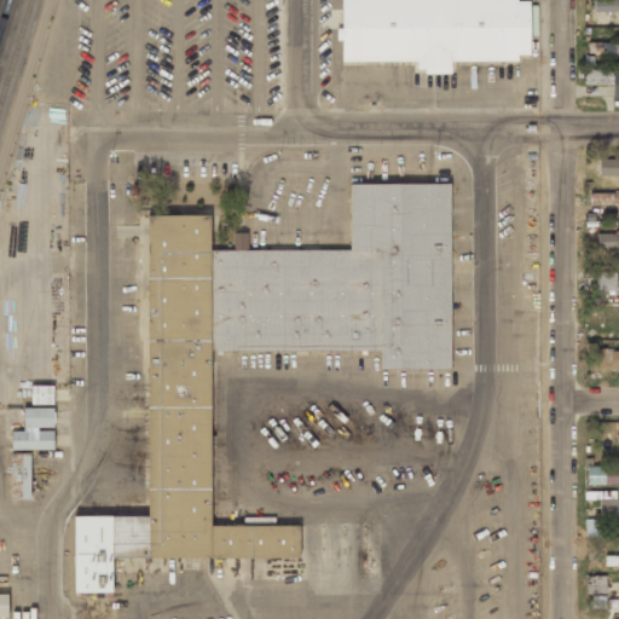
[(342,0),(342,28),(337,28),(337,40),(342,40),(342,61),(416,61),(416,69),(422,69),(422,74),(450,74),(450,63),(518,62),(518,56),(528,56),(528,1),(516,1),(516,0),(342,0)]
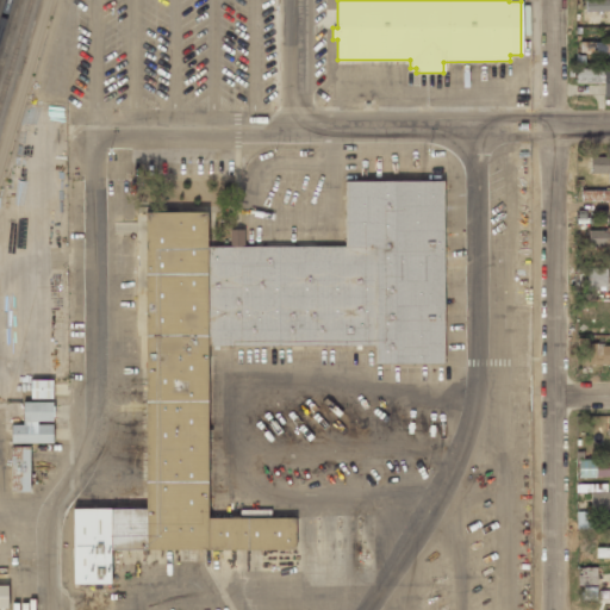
[(609,11),(609,0),(584,0),(585,12),(609,11)]
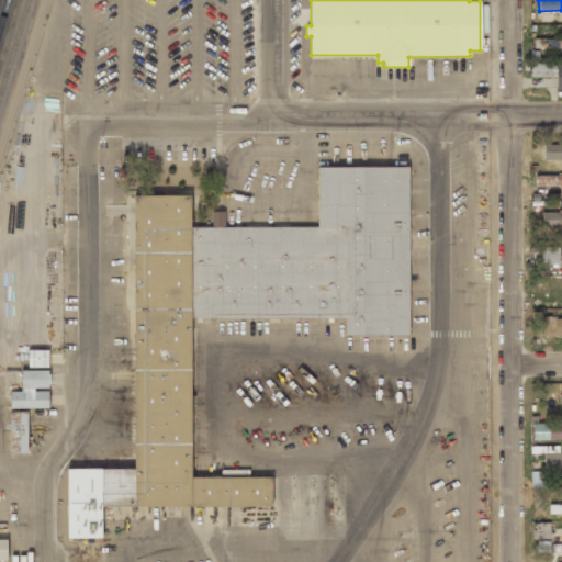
[(561,48),(561,38),(534,38),(534,48),(561,48)]
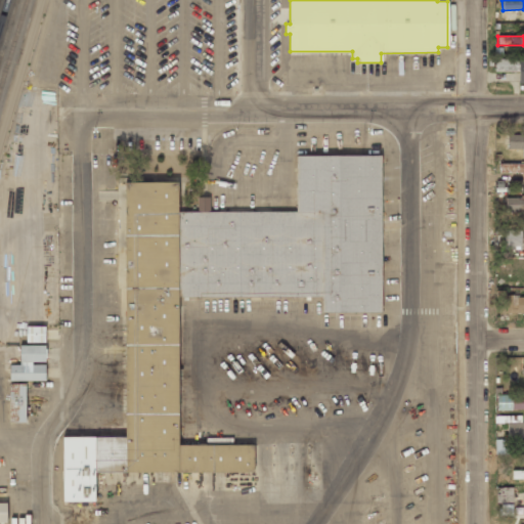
[(523,58),(495,58),(494,71),(518,72),(518,83),(523,83),(523,58)]
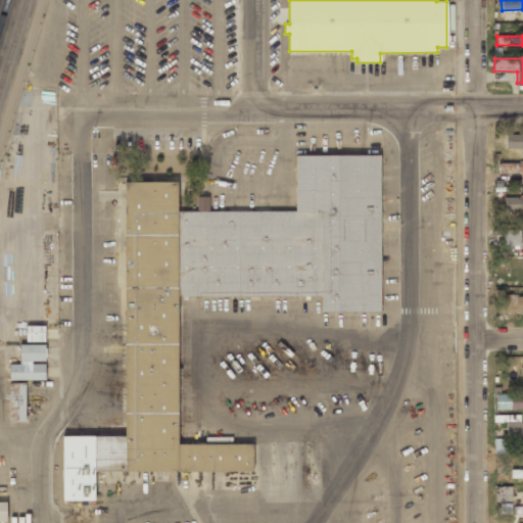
[(522,134),(507,134),(506,149),(522,149),(521,156),(522,156),(522,134)]
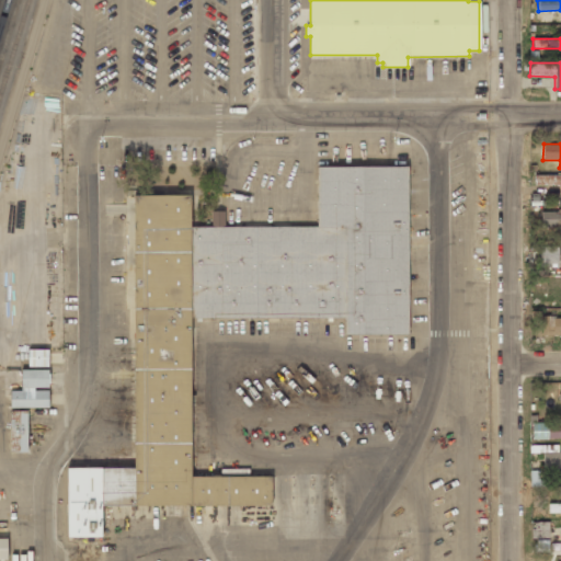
[(66,468),(67,538),(102,538),(102,505),(271,505),(271,477),(191,477),(191,318),(344,318),(344,333),(407,333),(407,167),(317,167),(317,227),(224,227),(224,212),(210,212),(210,227),(191,227),(191,195),(133,195),(134,468),(66,468)]
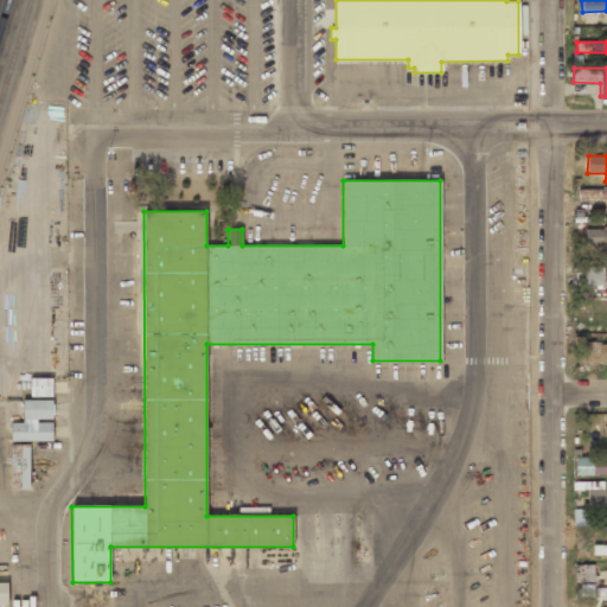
[(606,189),(577,189),(577,200),(606,199),(606,189)]
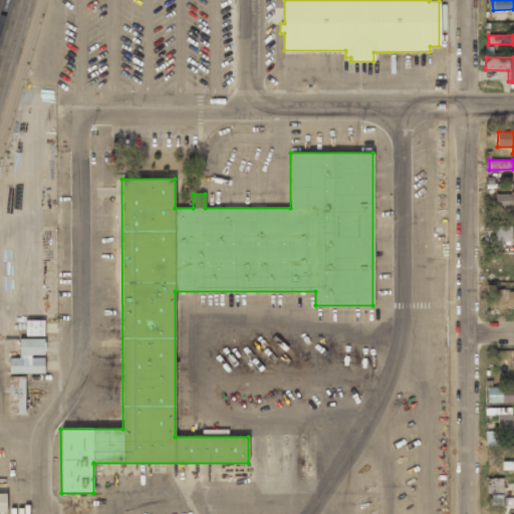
[(513,193),(496,193),(496,209),(513,209),(513,193)]
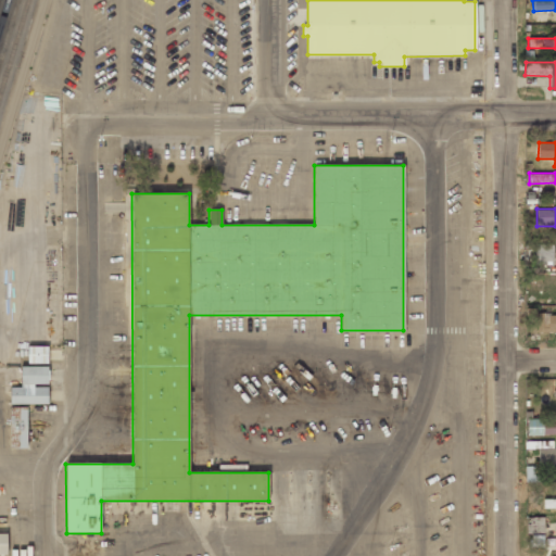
[(534,263),(553,264),(554,244),(535,244),(534,263)]
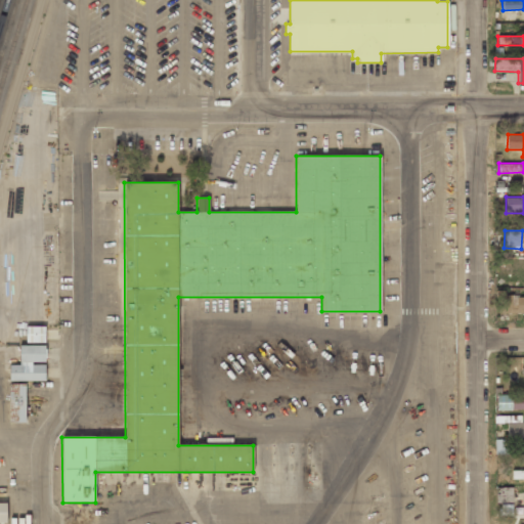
[(523,296),(507,296),(507,313),(523,312),(523,296)]
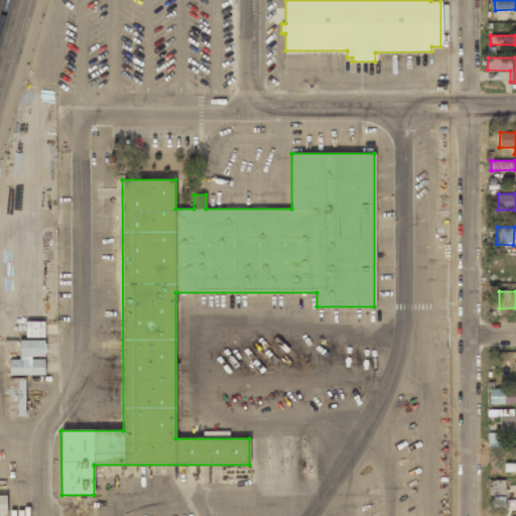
[(26,337),(44,337),(44,321),(25,321),(26,337)]
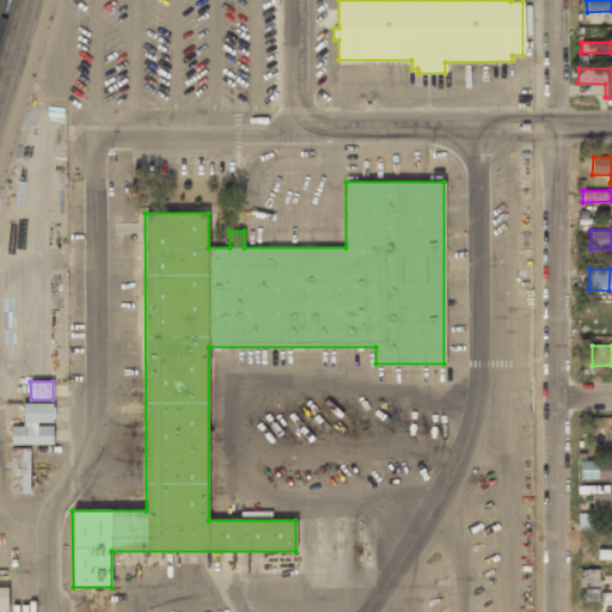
[(53,403),(23,404),(23,426),(11,427),(11,445),(53,445),(53,424),(53,403)]
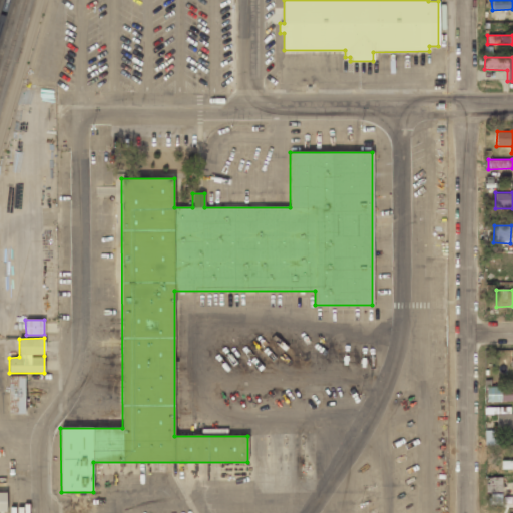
[(9,415),(25,414),(24,376),(8,376),(9,415)]
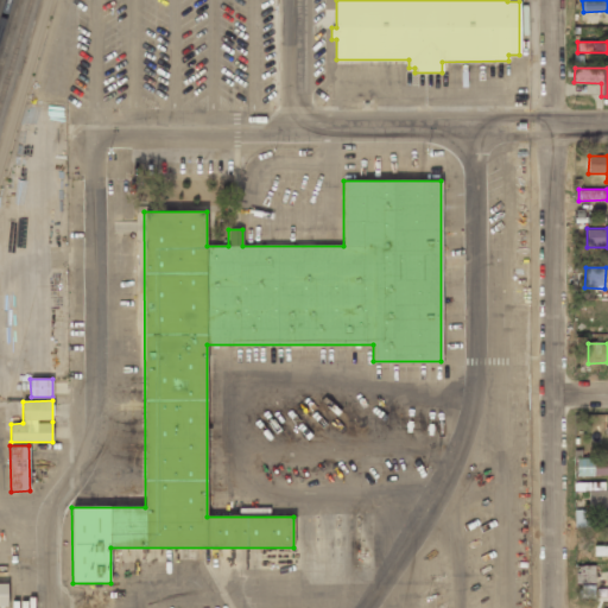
[(607,476),(607,457),(576,458),(576,476),(607,476)]
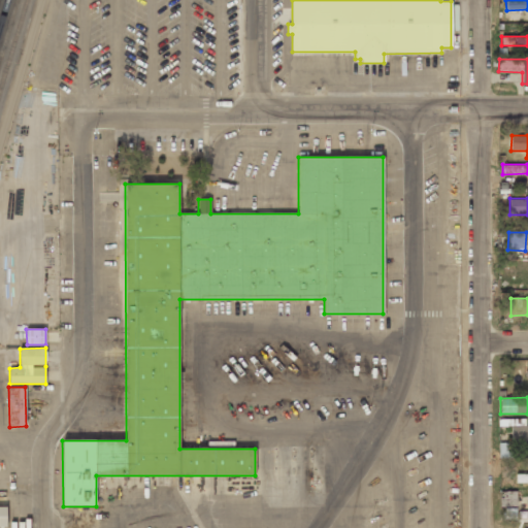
[(517,492),(500,491),(500,507),(504,507),(503,518),(516,519),(517,492)]
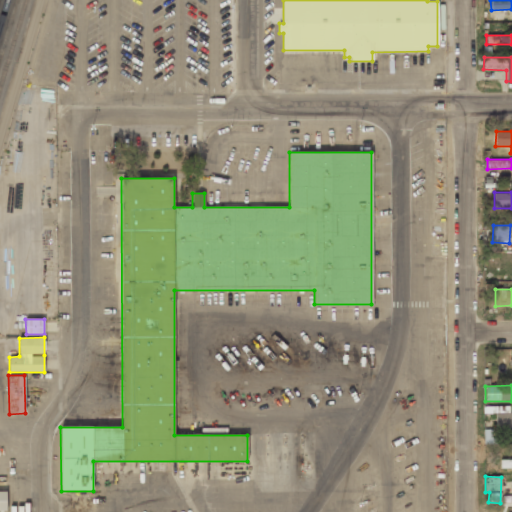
All buildings are outlined.
